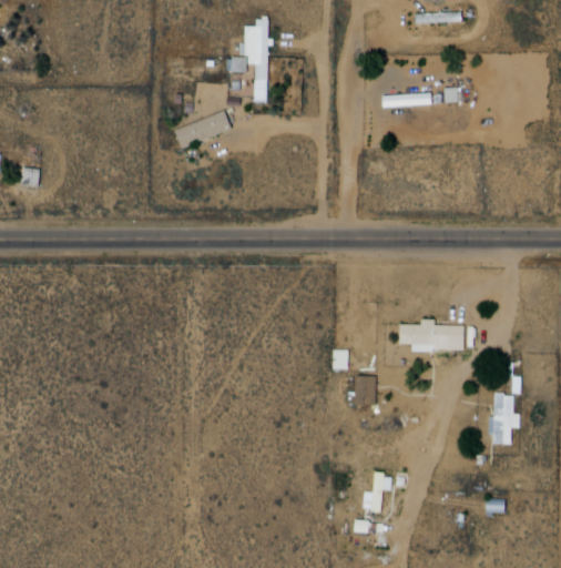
[(415,16),(458,11),(459,20),(416,24),(415,16)]
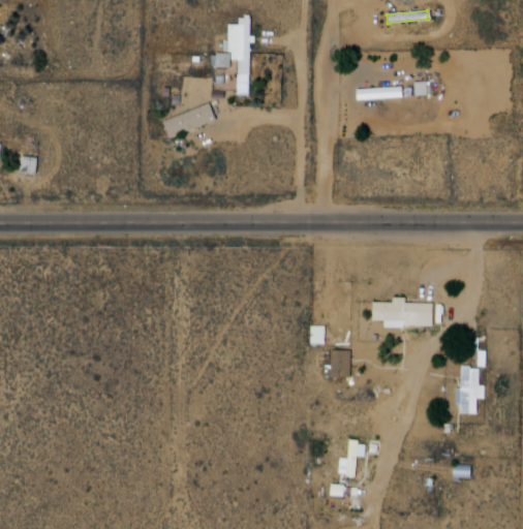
[(239,19),(250,19),(248,95),(238,95),(238,59),(229,59),(229,68),(215,68),(216,53),(227,53),(227,26),(239,26),(239,19)]
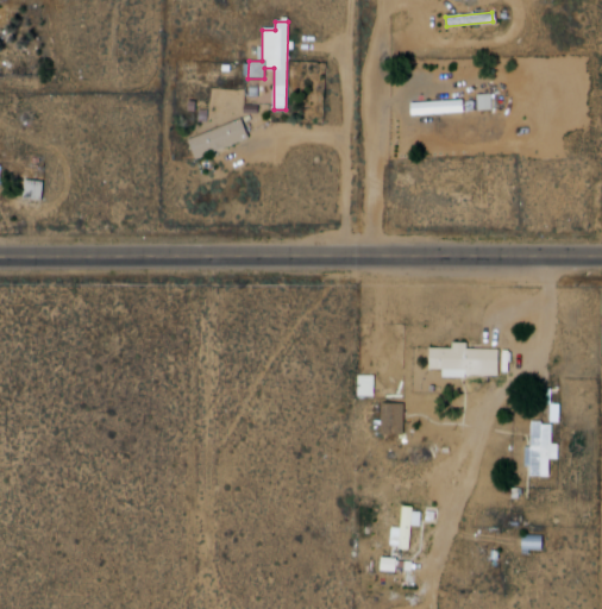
[(411,115),(464,111),(463,99),(409,104),(411,115)]
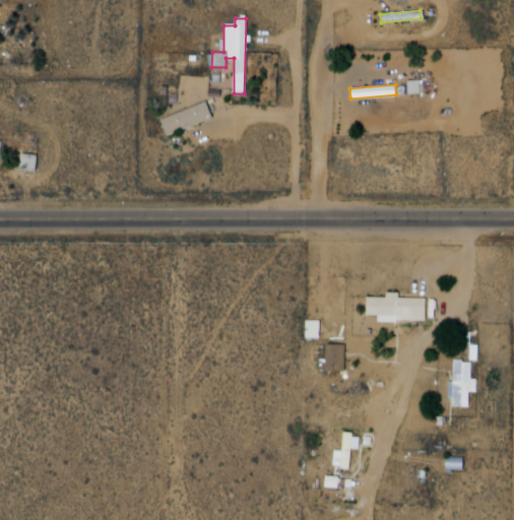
[(159,120),(203,102),(210,118),(166,136),(159,120)]
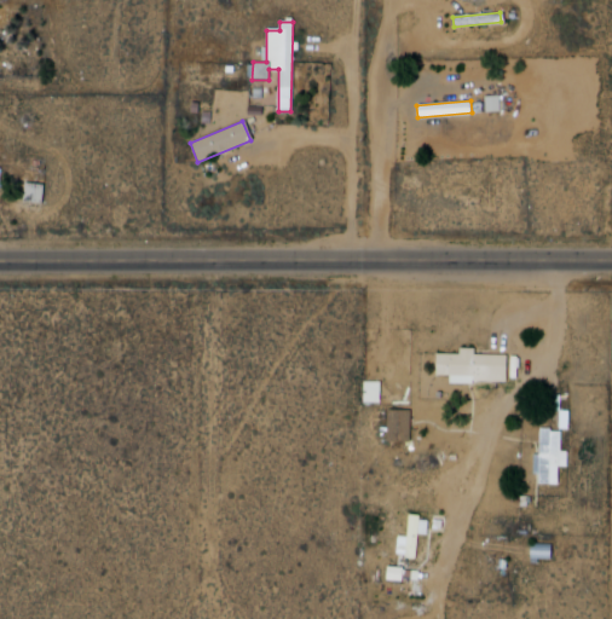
[(434,354),(457,354),(457,350),(473,350),(473,357),(507,357),(507,381),(472,382),(472,386),(446,386),(446,376),(434,376),(434,354)]
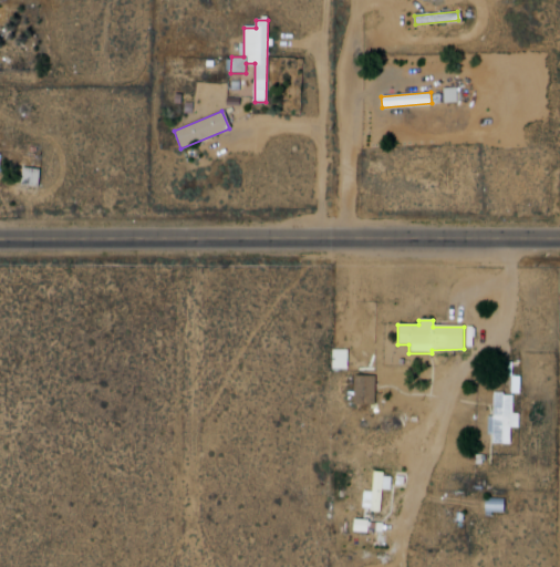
[(493,395),(512,395),(512,412),(520,412),(520,430),(509,429),(509,443),(493,443),(493,432),(489,432),(489,422),(493,422),(493,395)]
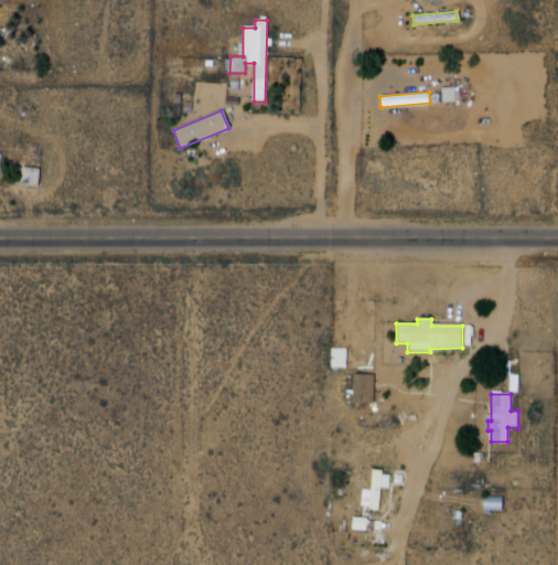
[(369,471),(379,472),(378,510),(368,510),(369,471)]
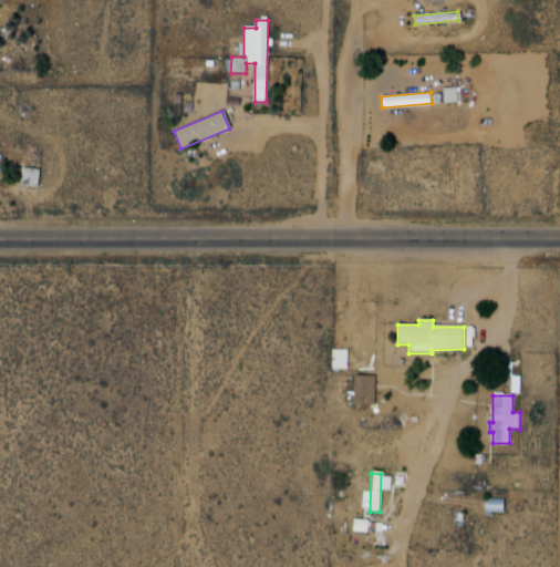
[(477,513),(496,512),(496,498),(477,498),(477,513)]
